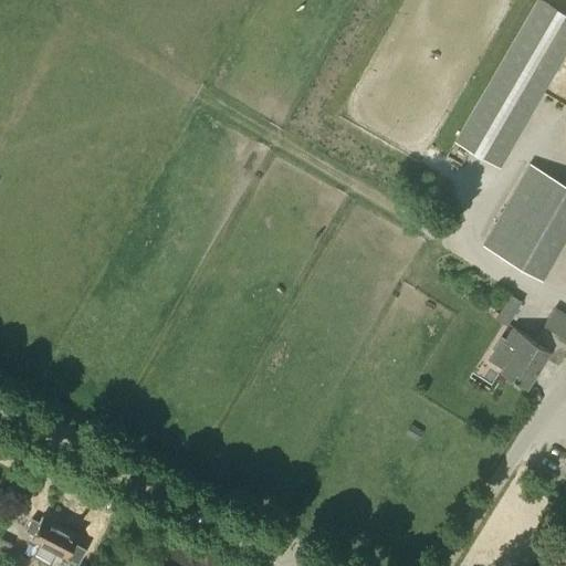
[(538,0),(457,142),(501,167),(565,56),(565,13),(543,0),(538,0)]
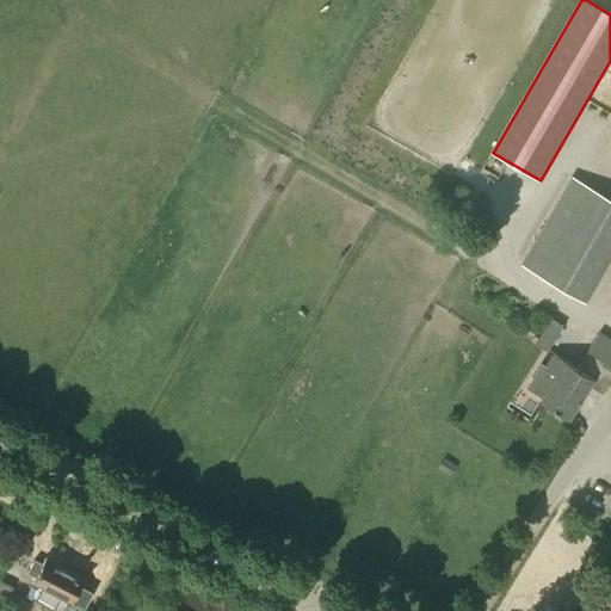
[(520,263),(585,301),(610,255),(610,198),(572,176),(520,263)]
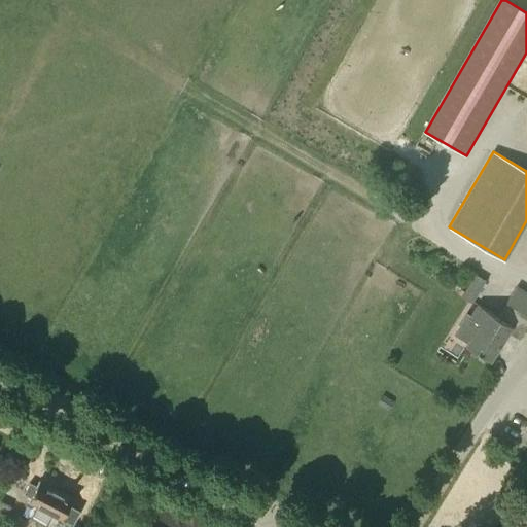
[(486,281),(476,275),(465,290),(458,286),(454,293),(461,297),(471,304),(486,281)]
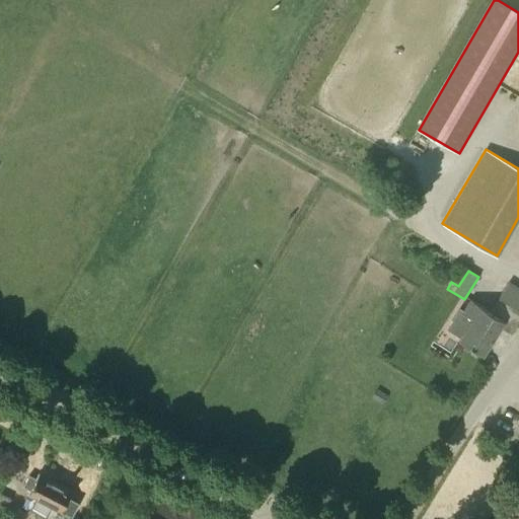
[(458,308),(445,328),(459,338),(458,339),(460,340),(484,355),(502,327),(512,334),(518,322),(518,288),(510,283),(500,298),(501,298),(492,312),(471,300),(465,309),(464,311),(458,308)]
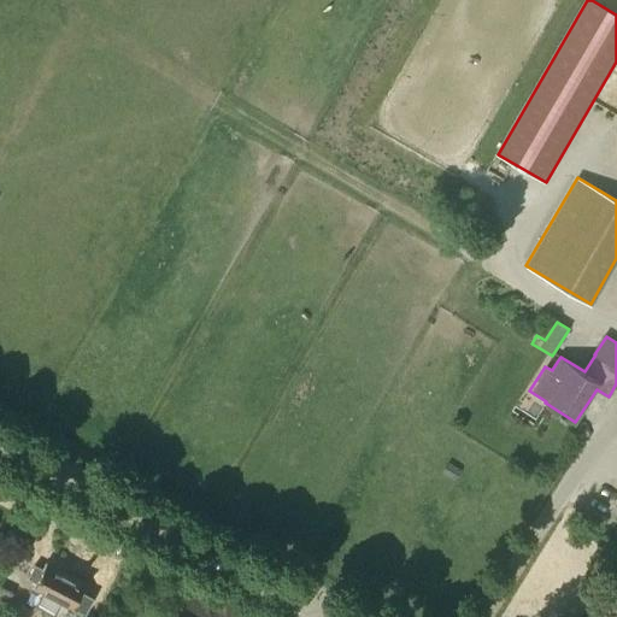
[(43,592),(36,606),(54,615),(62,601),(84,613),(92,599),(80,593),(84,585),(71,577),(70,577),(45,565),(42,569),(34,565),(28,579),(36,582),(34,587),(43,592)]
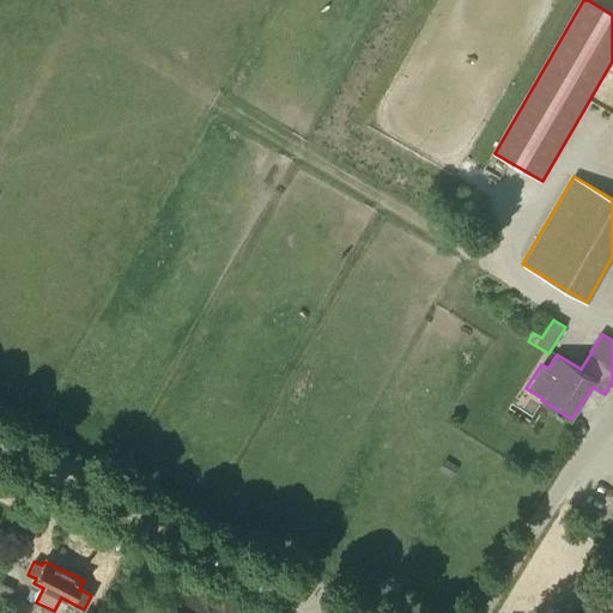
[(0,611),(1,612),(12,589),(0,583),(0,611)]
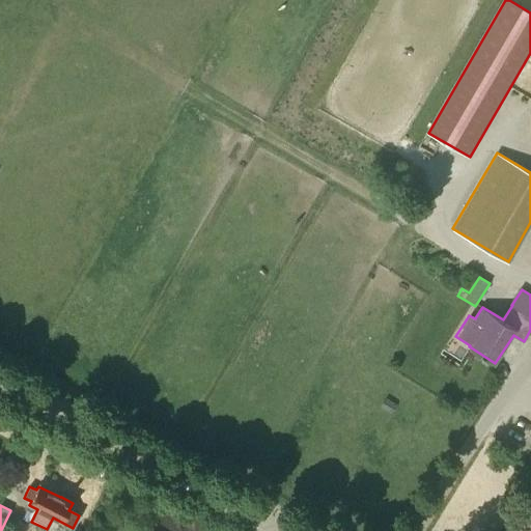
All buildings are outlined.
